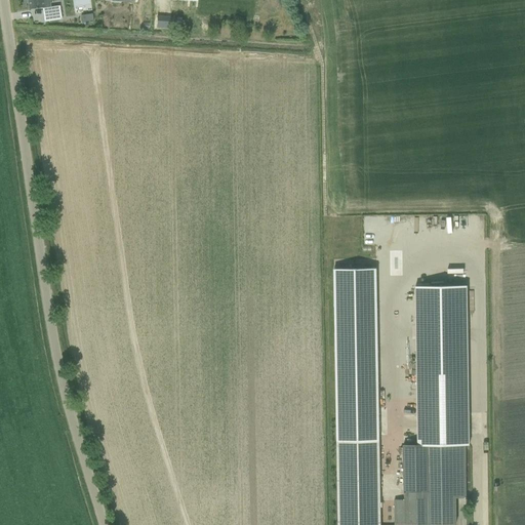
[(27,0),(29,8),(36,7),(36,8),(37,8),(37,7),(50,5),(48,0),(27,0)]
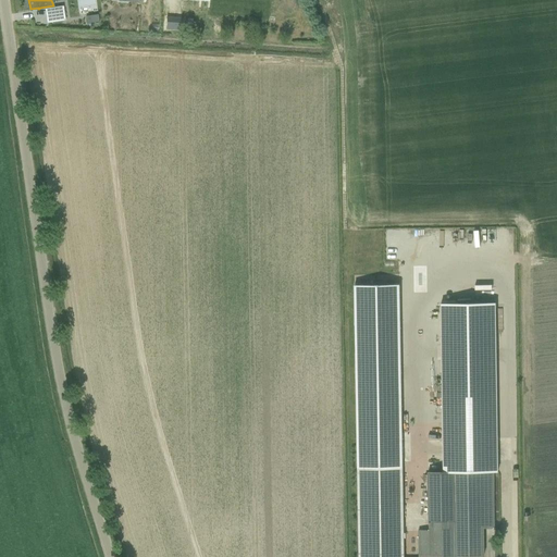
[(149,16),(149,0),(139,0),(139,16),(149,16)]
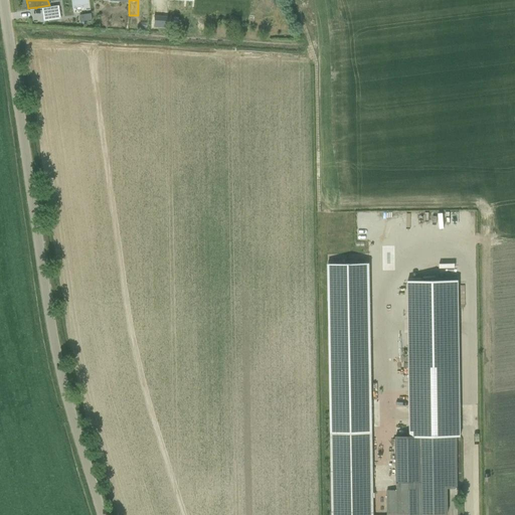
[(58,6),(41,8),(43,21),(60,19),(58,6)]
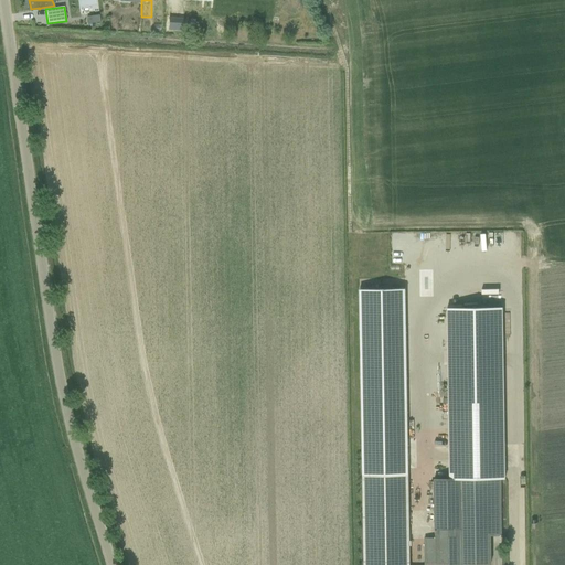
[(124,17),(125,9),(116,8),(115,17),(124,17)]
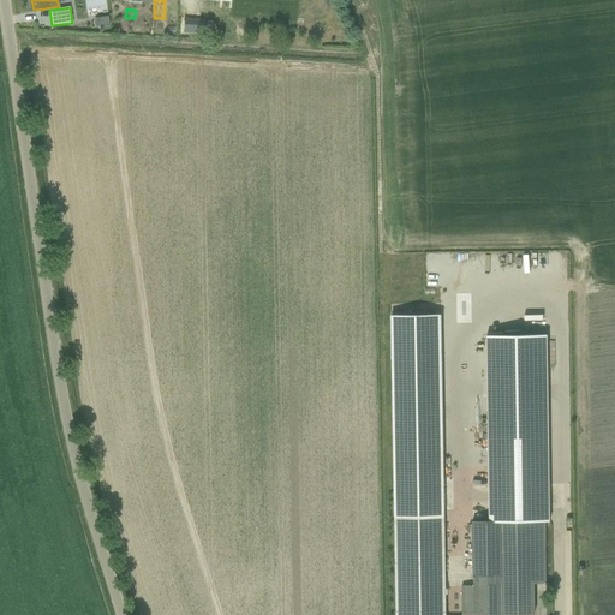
[(192,19),(192,34),(201,35),(202,19),(192,19)]
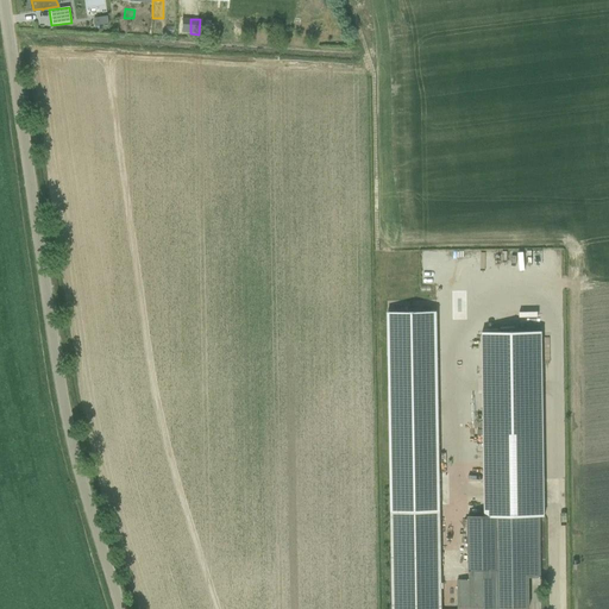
[(388,313),(388,337),(438,337),(437,313),(388,313)]
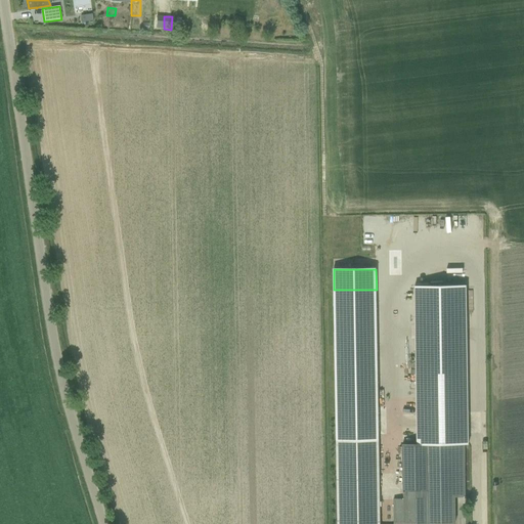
[(469,284),(418,284),(418,340),(428,339),(428,335),(435,335),(435,330),(443,330),(469,330),(469,284)]
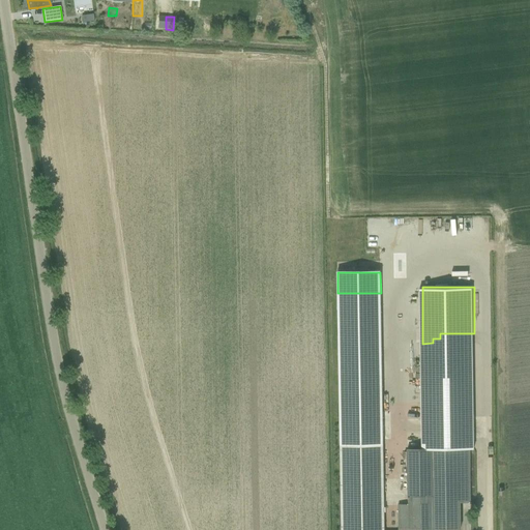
[(473,449),(473,376),(420,376),(421,449),(421,450),(470,449),(473,449)]
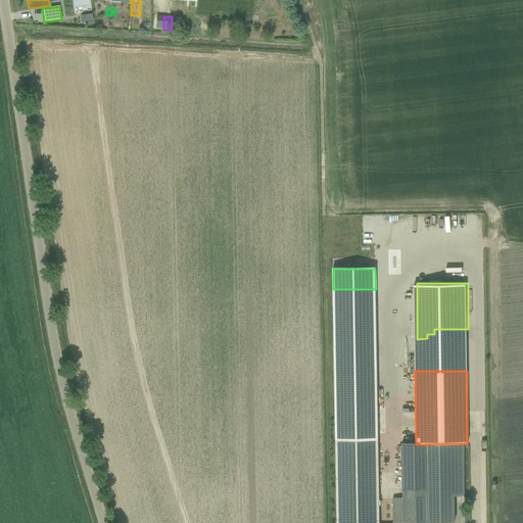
[(334,437),(335,522),(378,522),(377,437),(334,437)]
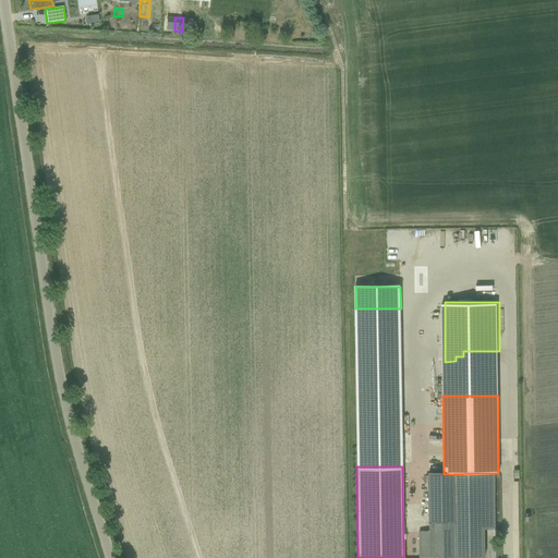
[(496,492),(495,473),(444,474),(444,473),(429,473),(431,502),(431,530),(420,530),(420,557),(431,557),(434,557),(447,557),(457,557),(485,557),(485,526),(496,526),(496,492)]
